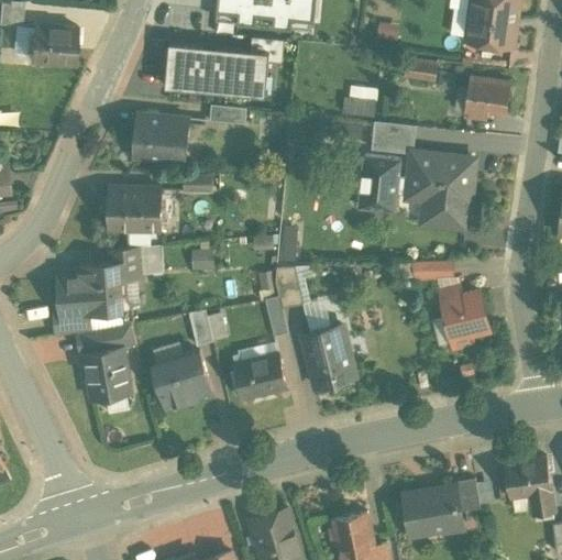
[(217,0),(215,21),(312,31),(316,0),(217,0)]
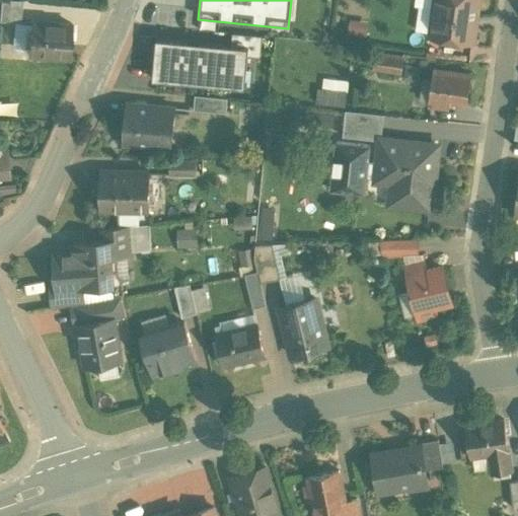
[(436,0),(432,38),(471,43),(472,41),(470,41),(472,21),(474,21),(477,0),(436,0)]
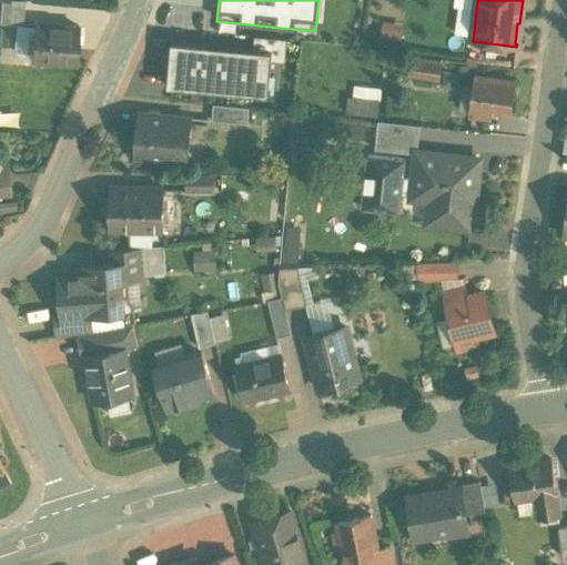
[(24,3),(1,1),(0,12),(0,26),(22,29),(24,3)]
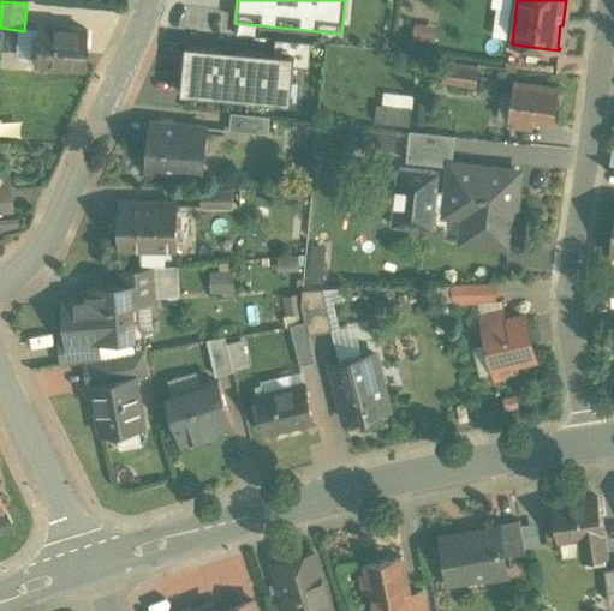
[(85,31),(36,28),(33,67),(82,71),(85,31)]
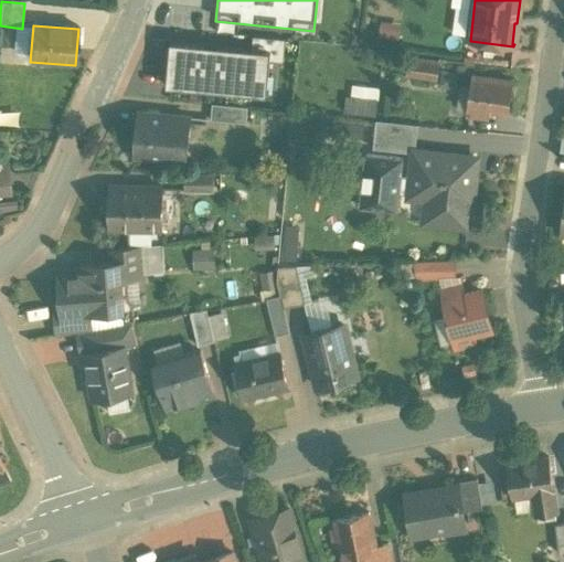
[(167,40),(162,82),(261,91),(265,48),(167,40)]
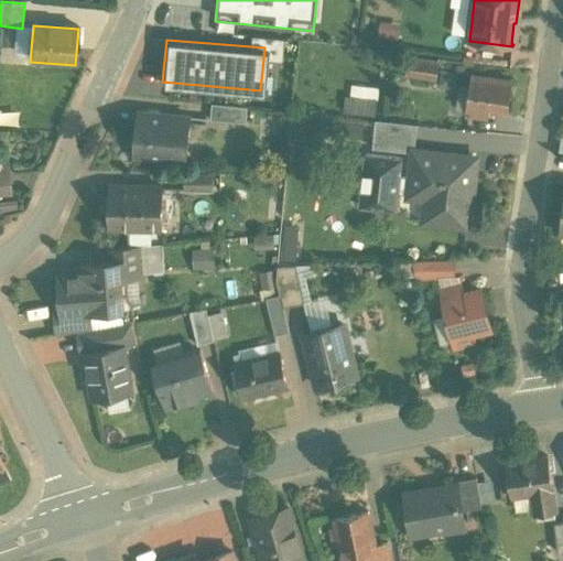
[(439,64),(408,60),(405,77),(435,82),(439,64)]
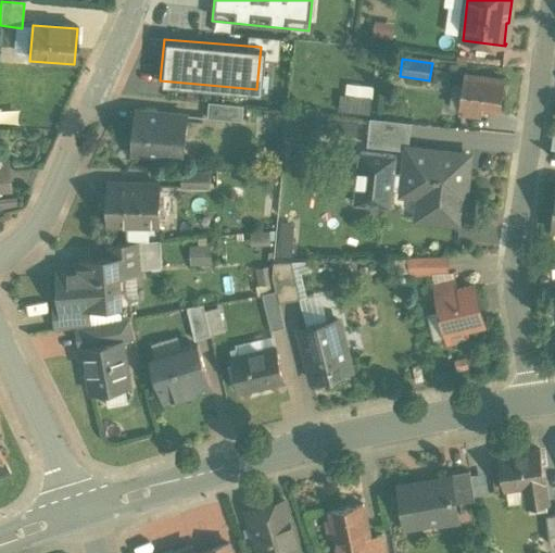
[(504,82),(465,76),(459,114),(481,117),(481,111),(500,113),(504,82)]
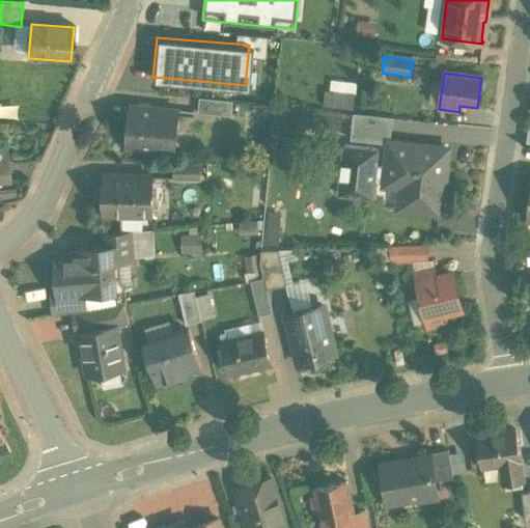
[(232,103),(199,100),(198,115),(230,118),(232,103)]
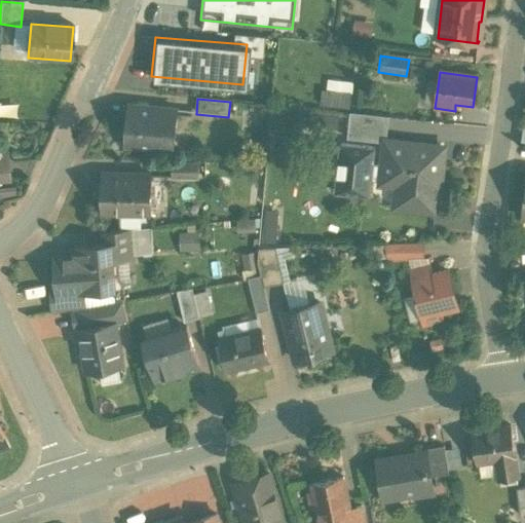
[(178,112),(128,107),(124,147),(167,151),(170,133),(176,133),(178,112)]
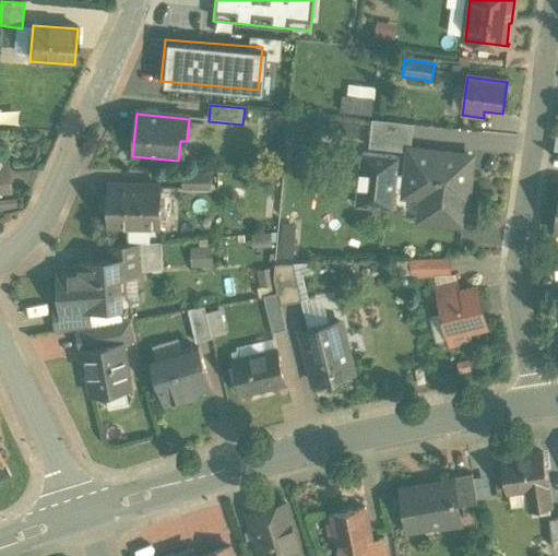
[(406,126),(371,121),(369,150),(404,153),(406,126)]
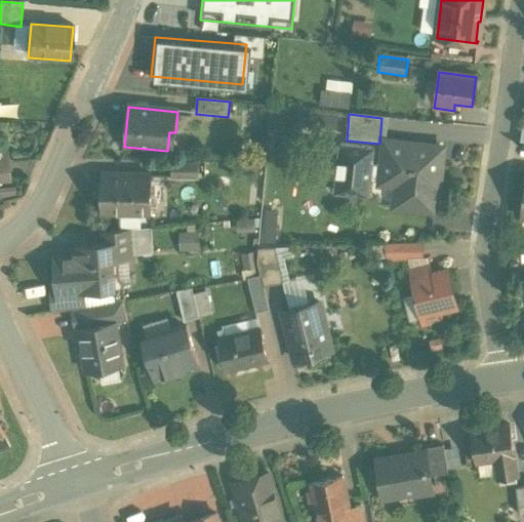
[(442,150),(386,143),(380,185),(397,187),(395,207),(434,211),(436,191),(438,191),(442,150)]
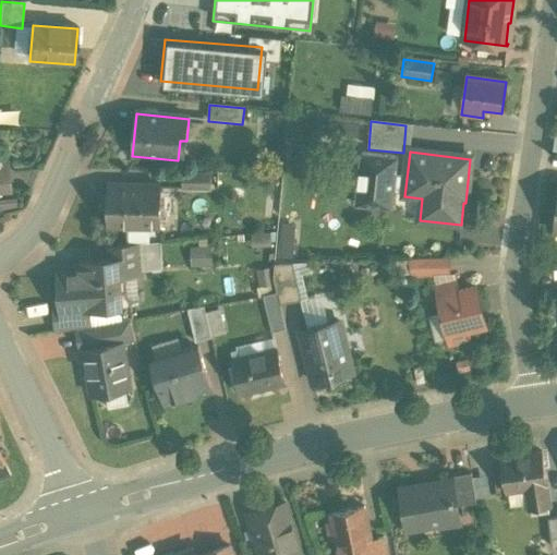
[(397,158),(359,154),(353,207),(390,212),(397,158)]
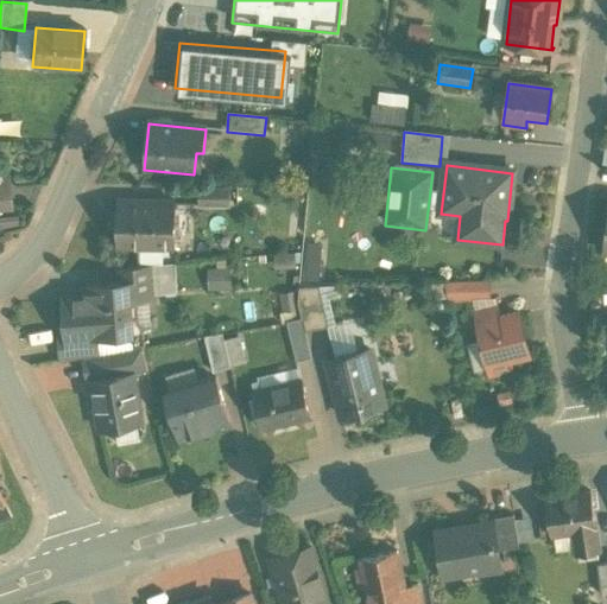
[(229,191),(198,191),(198,207),(229,207),(229,191)]
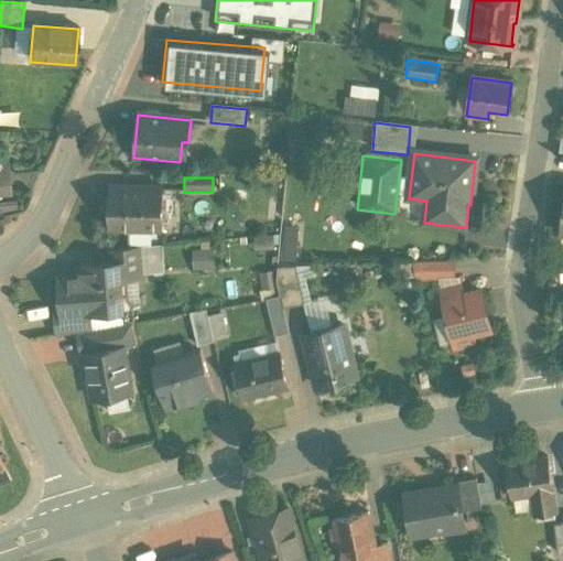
[(162,190),(109,190),(109,230),(162,230),(162,190)]
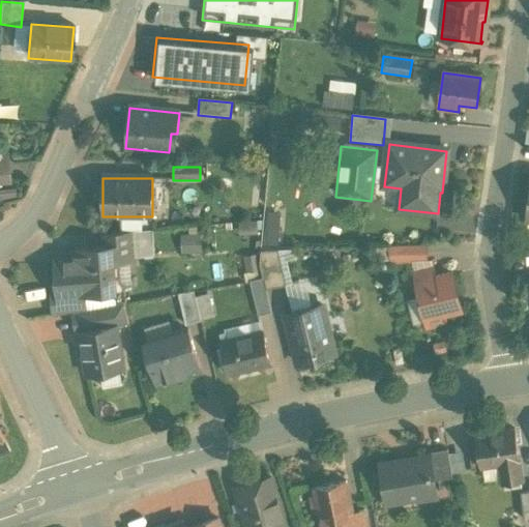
[(152,232),(131,234),(134,259),(154,257),(152,232)]
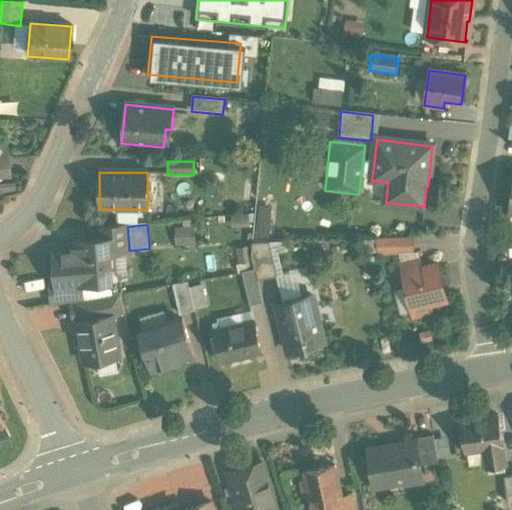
[(127,226),(99,228),(100,240),(108,239),(109,252),(129,250),(127,226)]
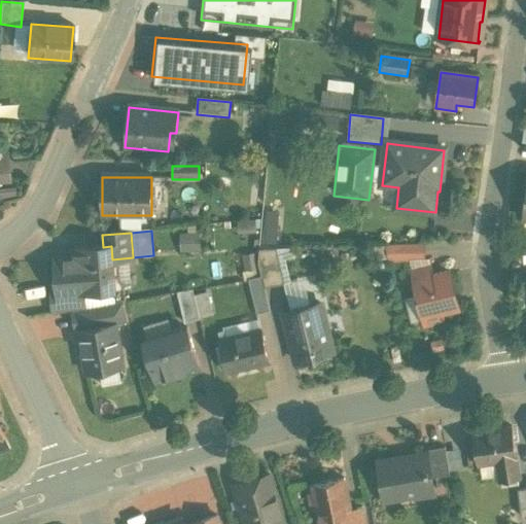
[(75,260),(55,262),(58,294),(58,295),(84,293),(116,291),(116,289),(115,290),(112,259),(111,246),(103,247),(74,250),(75,260)]
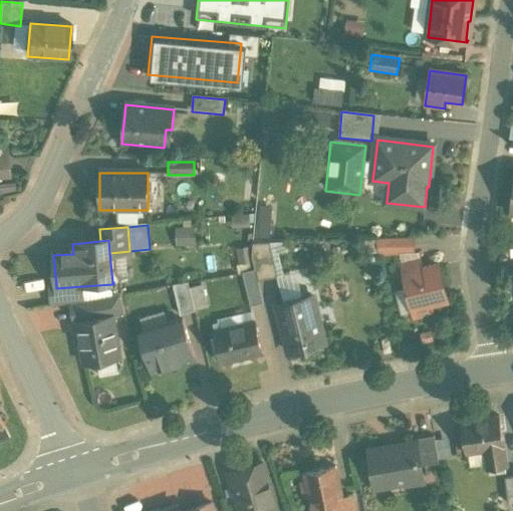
[(413,240),(393,241),(393,255),(413,254),(413,240)]
